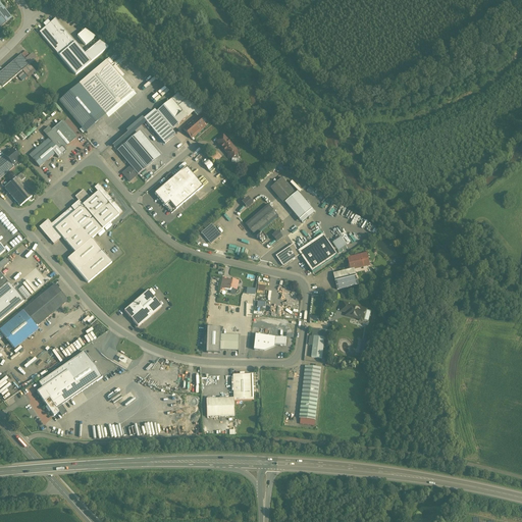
[(0,3),(0,25),(1,28),(9,20),(4,13),(5,13),(3,10),(4,9),(0,3)]
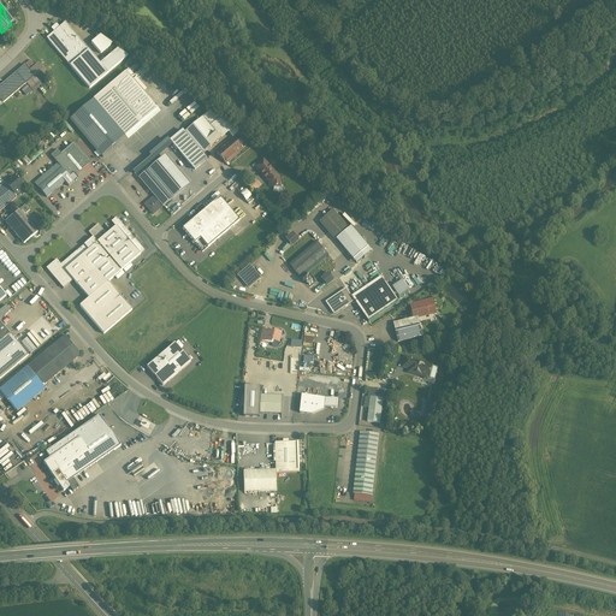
[(100,64),(65,23),(59,28),(57,28),(54,30),(54,31),(47,39),(89,89),(128,57),(118,49),(100,64)]
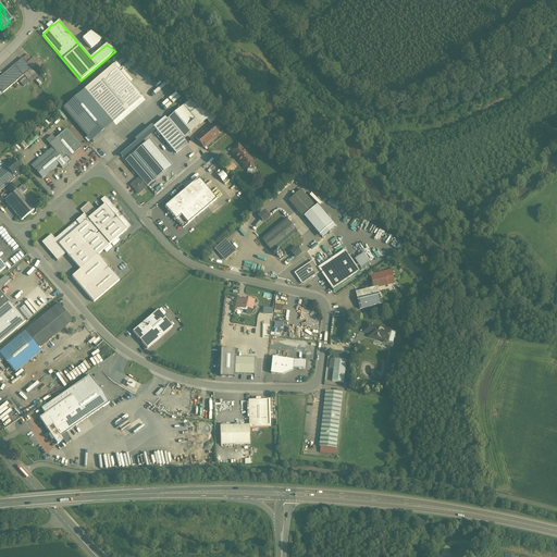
[(91,49),(103,40),(96,29),(84,38),(91,49)]
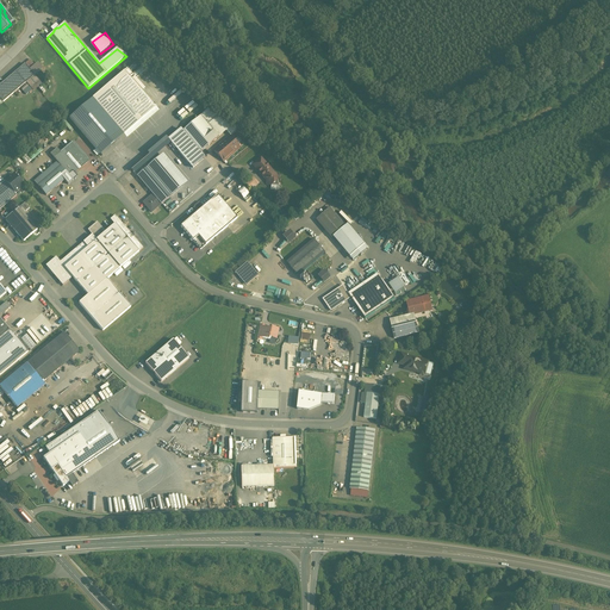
[(25,64),(0,85),(0,98),(0,99),(2,103),(35,75),(25,64)]
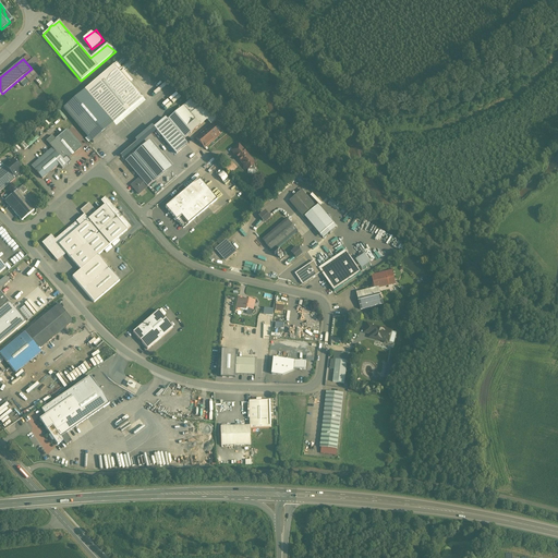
[(113,124),(142,99),(113,65),(63,108),(92,142),(113,124)]
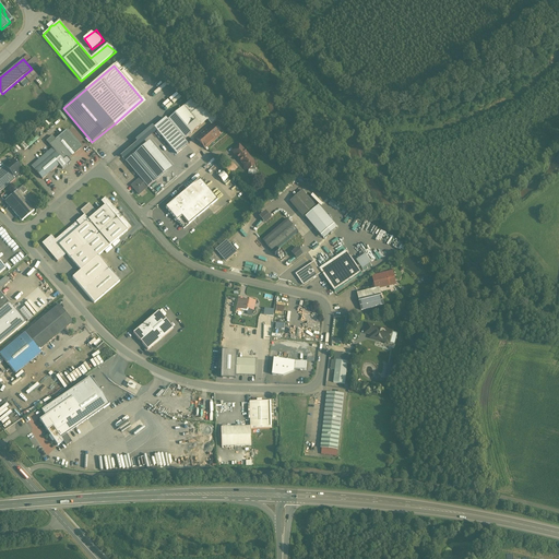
[(202,113),(191,100),(189,103),(205,121),(210,118),(204,111),(202,113)]
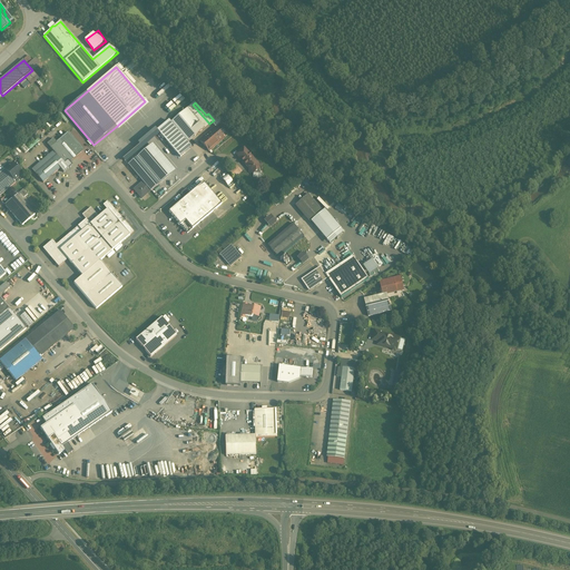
[(209,124),(193,105),(170,124),(168,121),(157,130),(179,158),(192,148),(187,143),(209,124)]
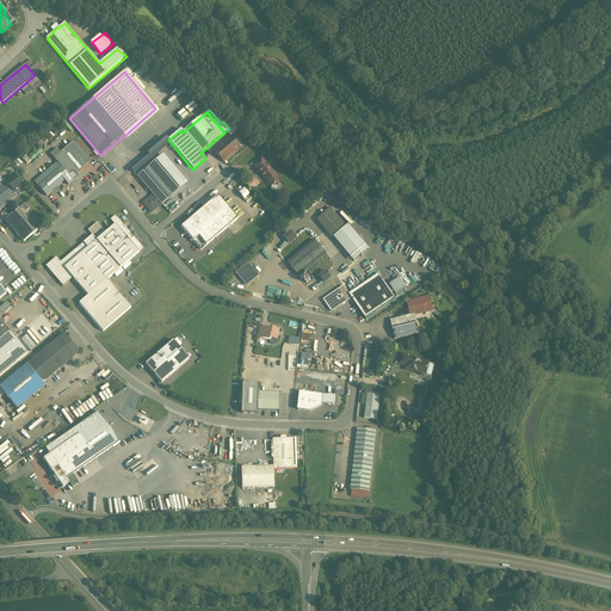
[(240,149),(229,137),(214,150),(220,158),(223,155),(227,160),(234,154),(240,149)]
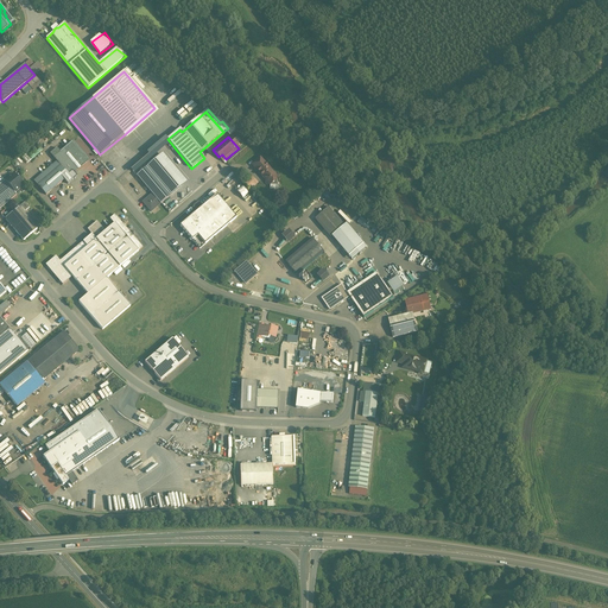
[(71,141),(59,152),(57,149),(50,154),(57,162),(69,176),(87,160),(73,143),(71,141)]
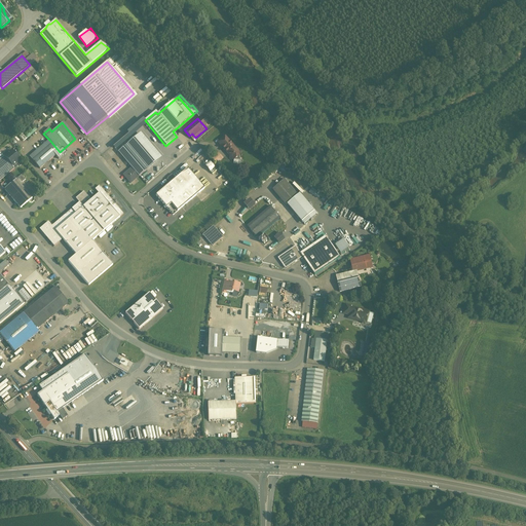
[(234,148),(225,137),(218,143),(227,153),(234,148)]
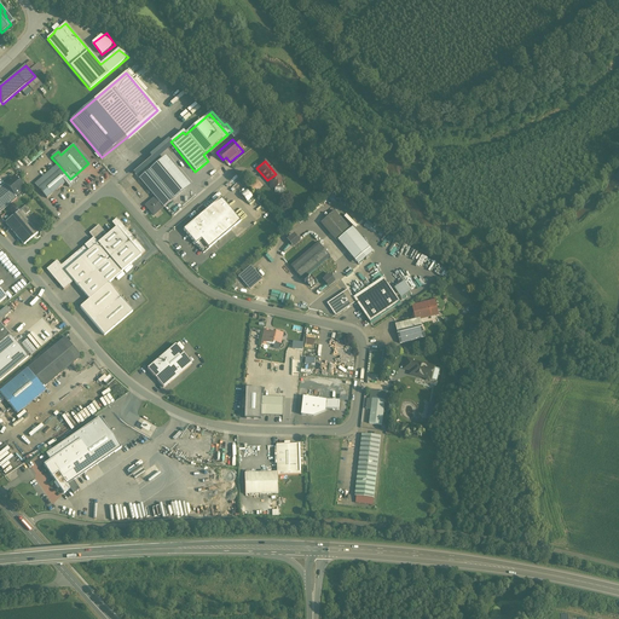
[(58,165),(34,185),(47,200),(70,179),(58,165)]
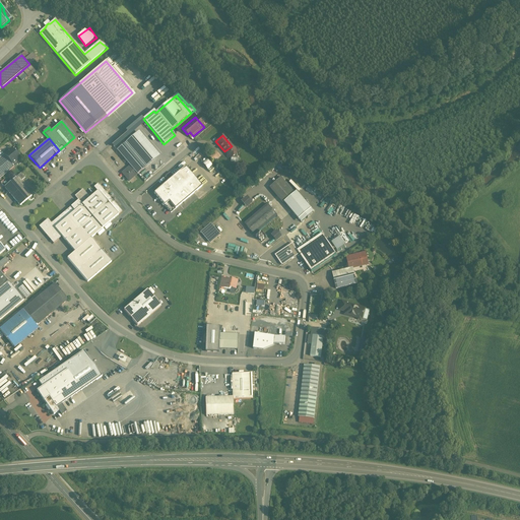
[(129,182),(146,168),(126,143),(117,150),(130,166),(122,173),(122,174),(129,182)]
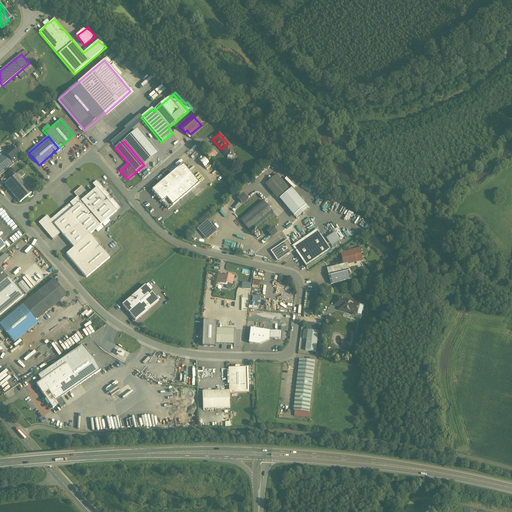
[(228,145),(228,144),(221,149),(222,150),(224,152),(223,155),(224,156),(227,156),(228,155),(232,155),(232,148),(231,147),(230,147),(228,145)]
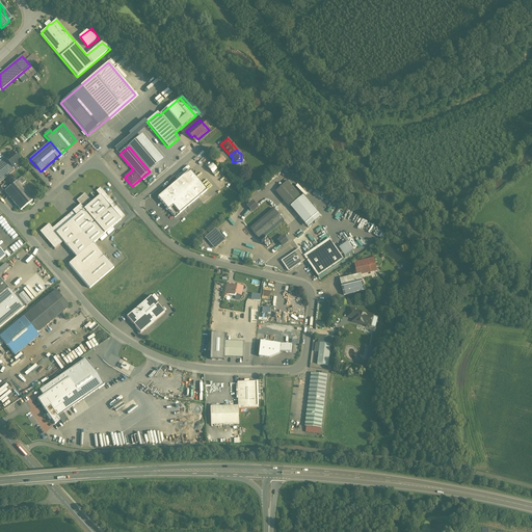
[(20,162),(11,153),(4,159),(12,168),(20,162)]
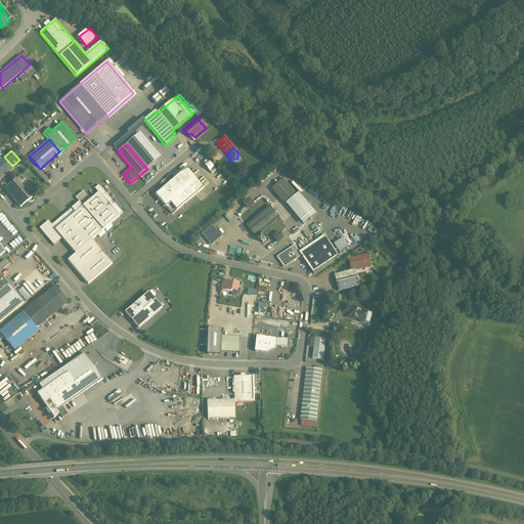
[(220,151),(214,157),(218,163),(224,158),(220,151)]
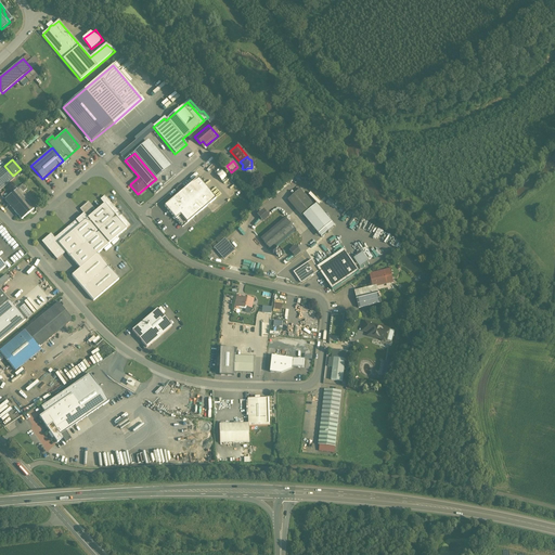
[(3,166),(0,168),(0,191),(15,179),(13,176),(4,166),(3,166)]
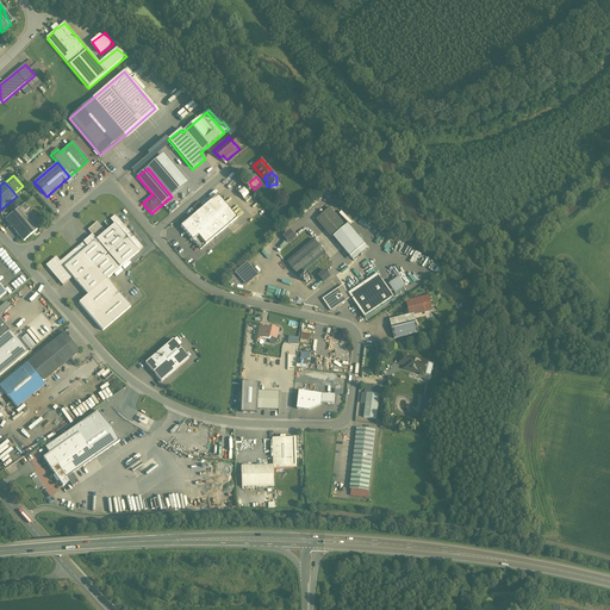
[(217,195),(181,226),(191,238),(190,240),(192,242),(193,242),(200,250),(237,219),(217,195)]
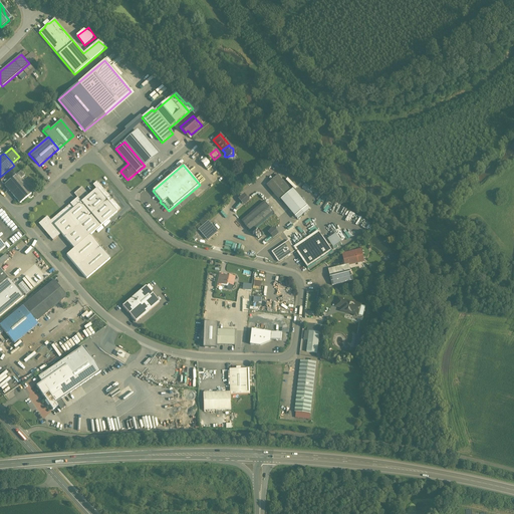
[(31,194),(16,176),(4,185),(20,204),(31,194)]
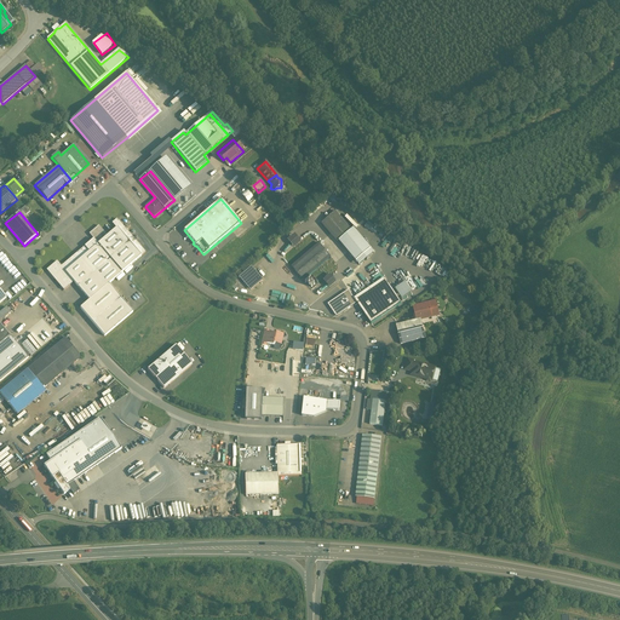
[(351,231),(336,213),(322,224),(337,242),(339,241),(351,231)]
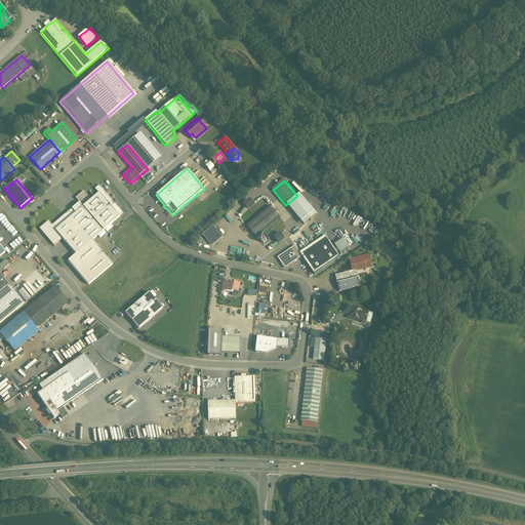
[(51,226),(63,239),(76,254),(92,241),(123,214),(98,186),(94,189),(98,194),(90,200),(83,192),(75,198),(82,207),(76,213),(72,209),(51,226)]
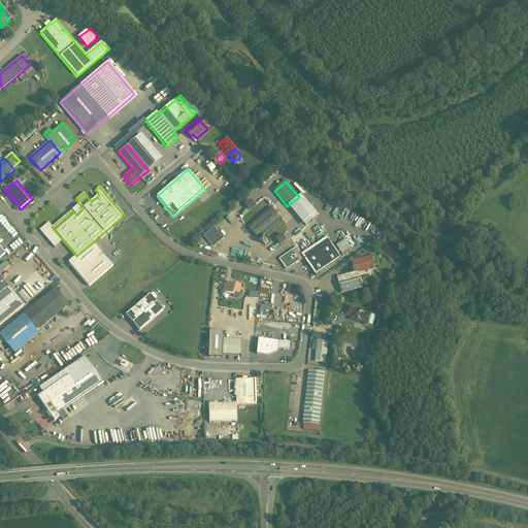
[(319,216),(301,195),(289,205),(305,226),(319,216)]
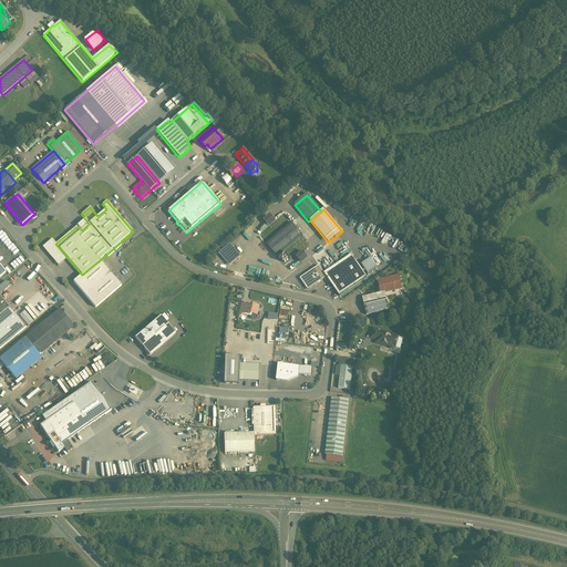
[(270,215),(264,220),(269,226),(275,222),(270,215)]
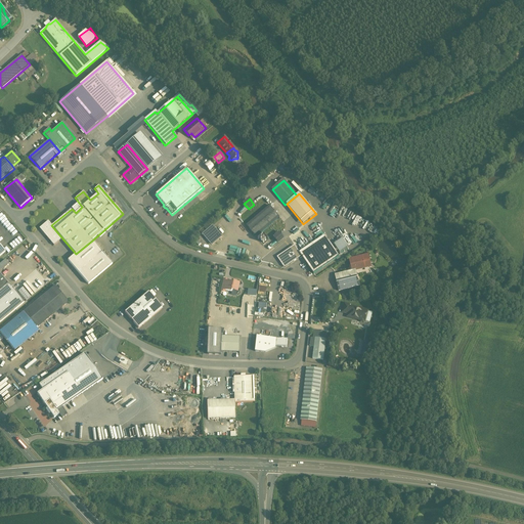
[(270,206),(247,226),(256,237),(279,218),(270,206)]
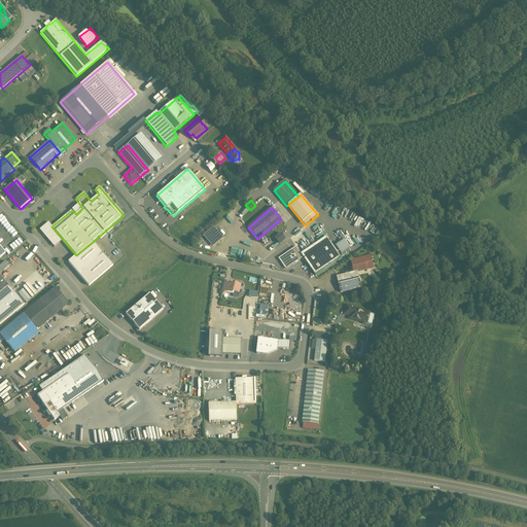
[(63,240),(51,226),(48,222),(39,230),(54,247),(63,240)]
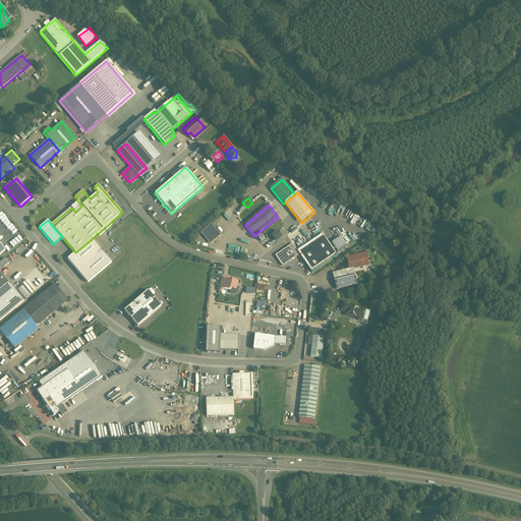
[(220,235),(212,225),(203,233),(211,243),(220,235)]
